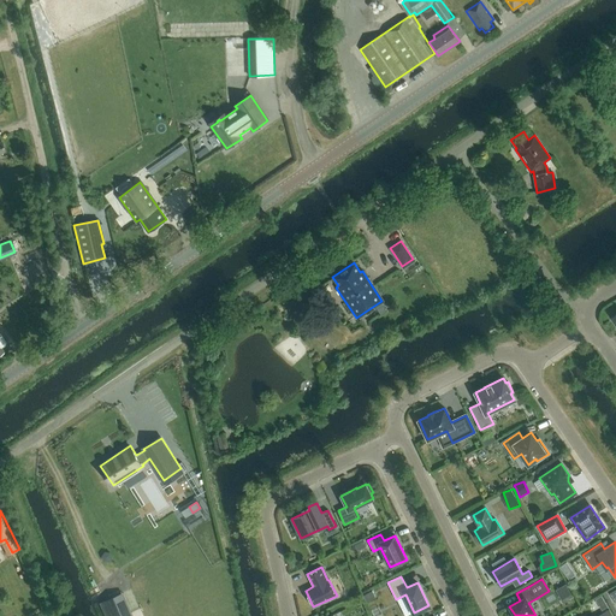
[(569,584),(558,587),(563,600),(574,597),(569,584)]
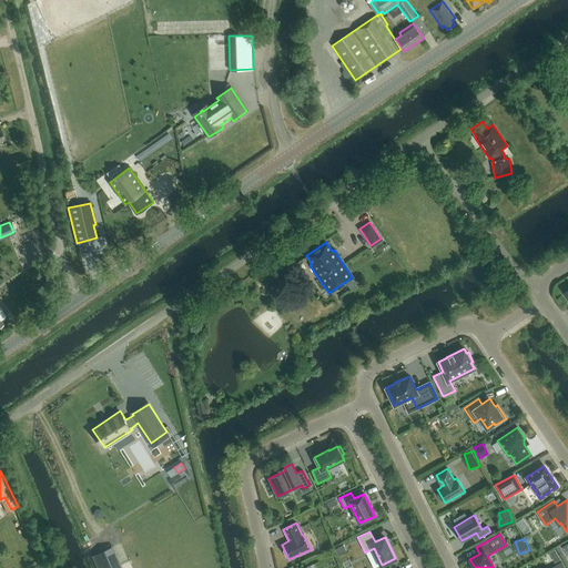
[(337,555),(346,550),(343,545),(334,549),(337,555)]
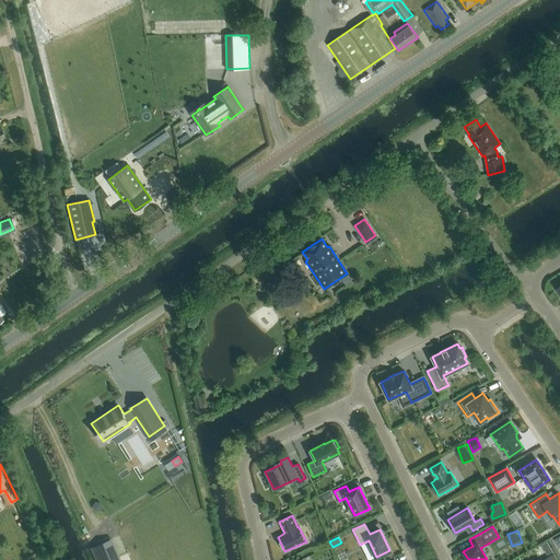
[(117,559),(108,540),(91,548),(96,559),(117,559)]
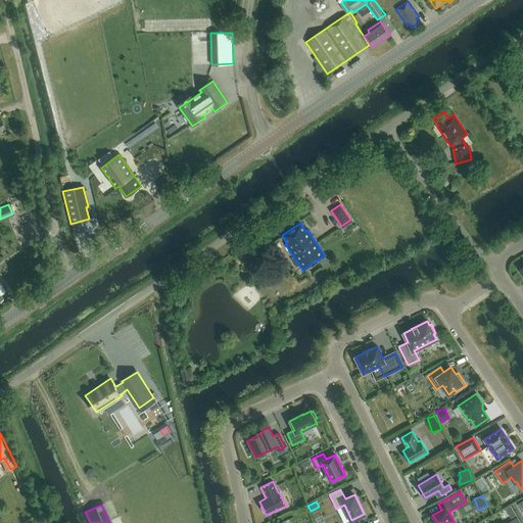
[(513,517),(518,514),(512,505),(507,508),(513,517)]
